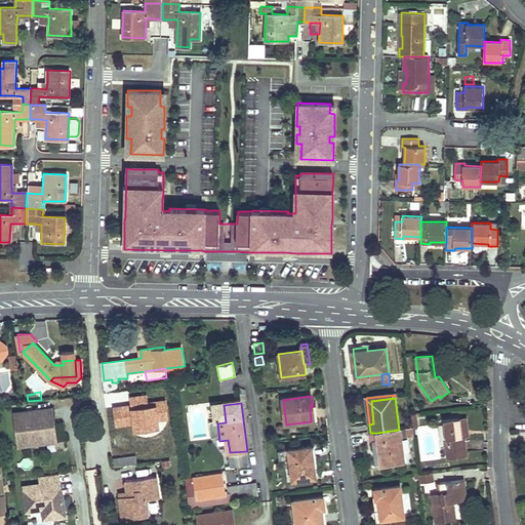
[(224,405),(215,406),(217,423),(226,422),(224,405)]
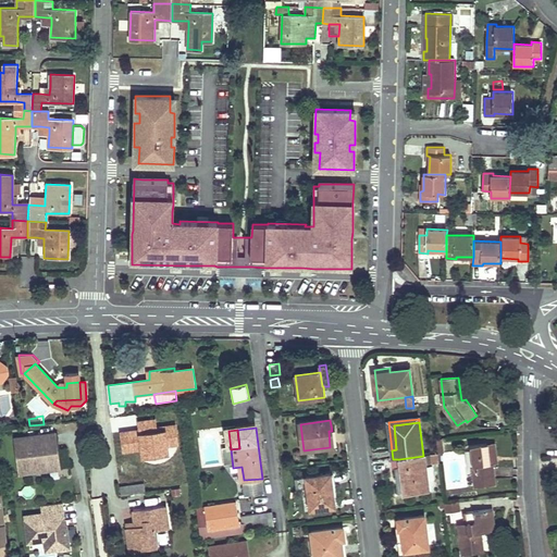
[(57,432),(40,434),(41,447),(59,446),(57,432)]
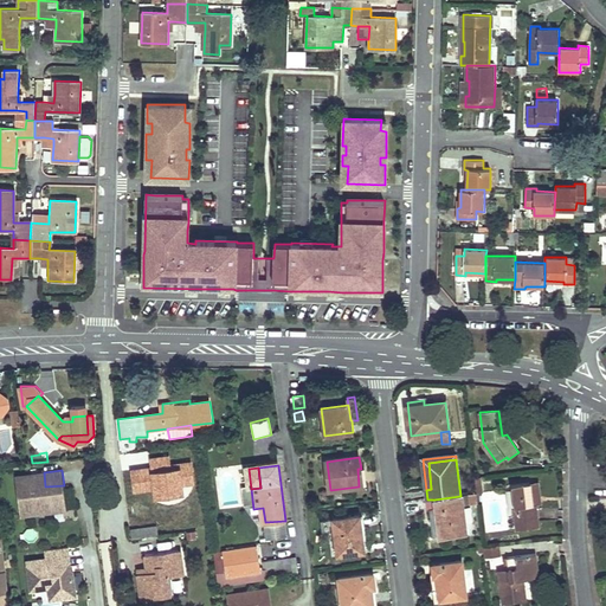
[(44,472),(15,476),(20,515),(40,513),(40,510),(45,509),(45,513),(66,510),(64,485),(45,487),(44,472)]
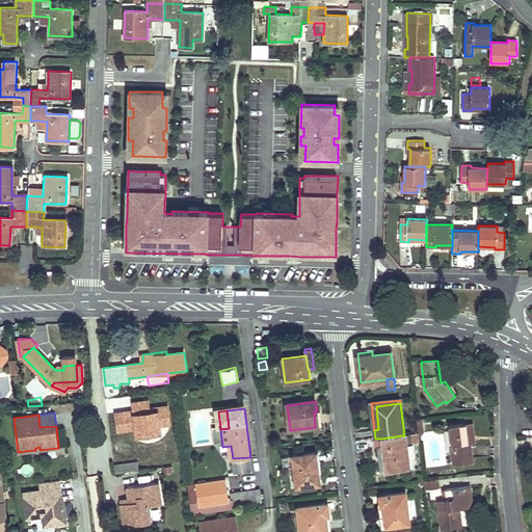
[(473,423),(467,424),(469,443),(471,443),(475,442),(473,423)]
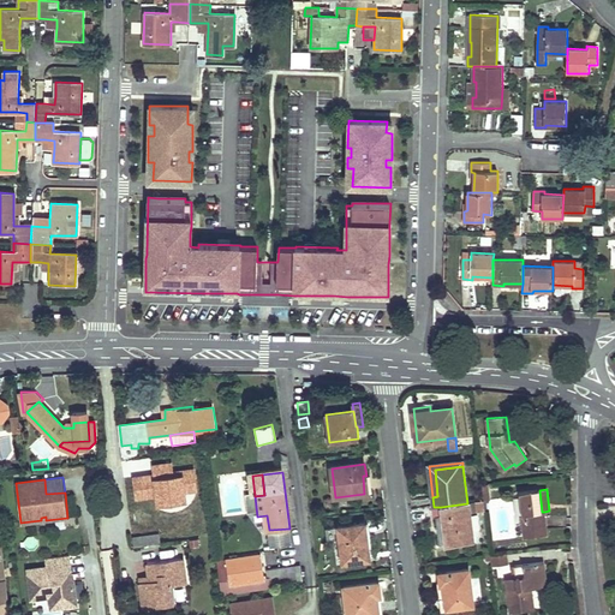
[(539,490),(520,493),(525,538),(547,535),(544,512),(542,512),(539,490)]
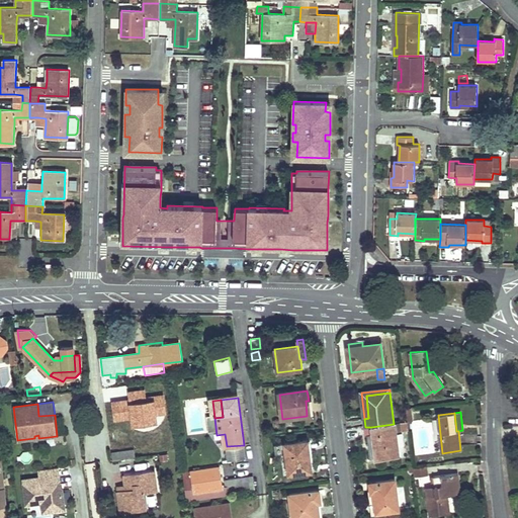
[(394,424),(371,427),(372,434),(368,435),(371,459),(399,456),(396,424),(394,424)]
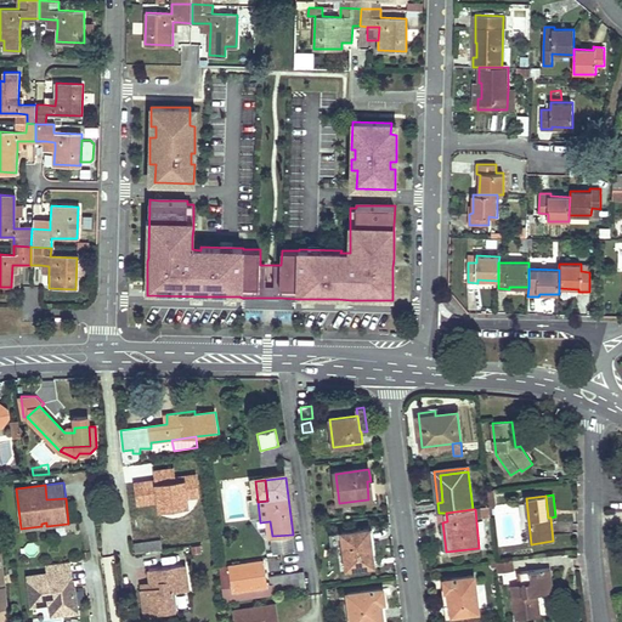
[(371,530),(343,533),(346,569),(374,565),(371,530)]
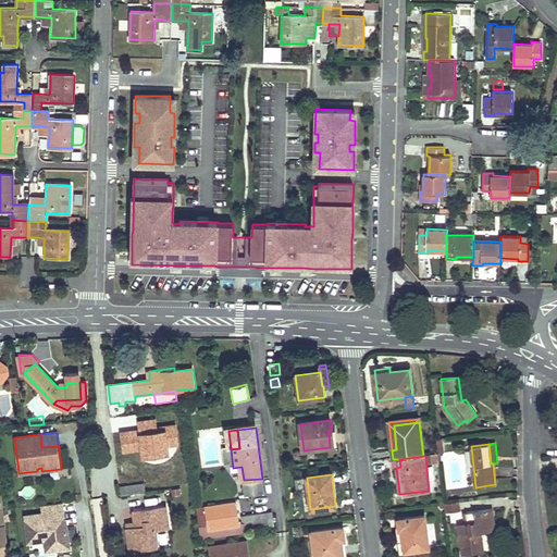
[(145,483),(121,486),(122,495),(146,492),(145,483)]
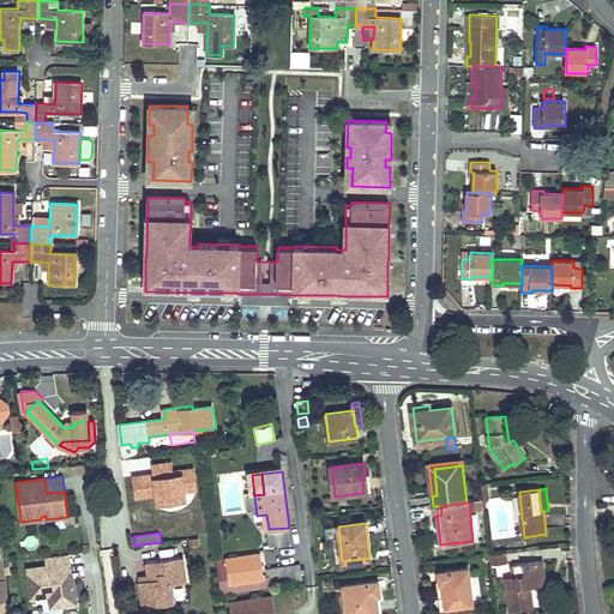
[(68,554),(47,557),(48,566),(28,569),(31,597),(50,595),(52,595),(53,593),(58,596),(59,606),(77,603),(74,579),(71,579),(71,573),(72,573),(68,554)]
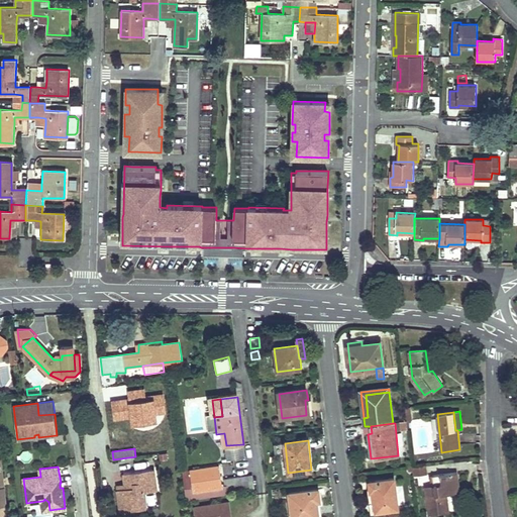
[(218,467),(188,471),(191,492),(199,491),(212,489),(220,488),(218,467)]
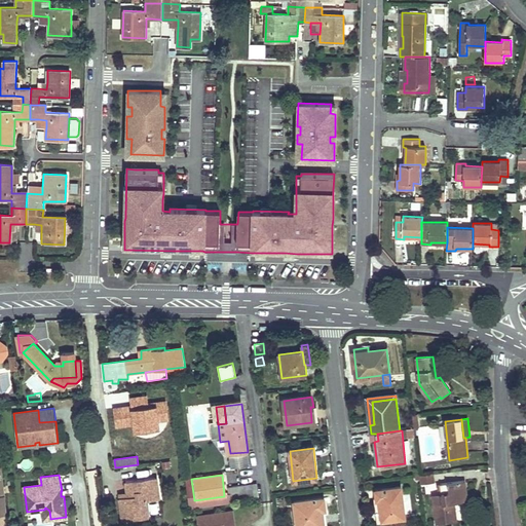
[(436,482),(435,475),(422,476),(422,484),(436,482)]
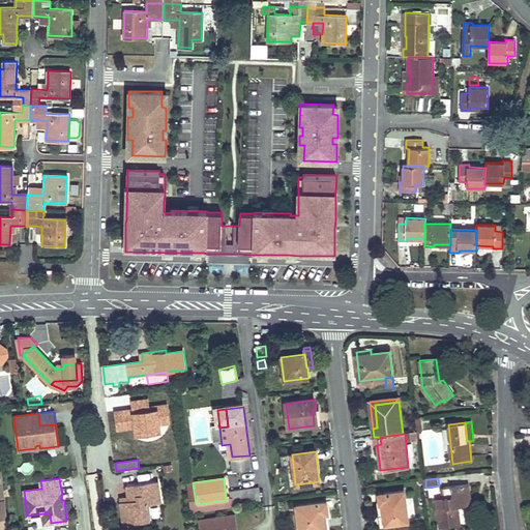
[(157,481),(127,484),(128,496),(128,501),(121,502),(124,523),(149,520),(147,505),(160,503),(157,481)]
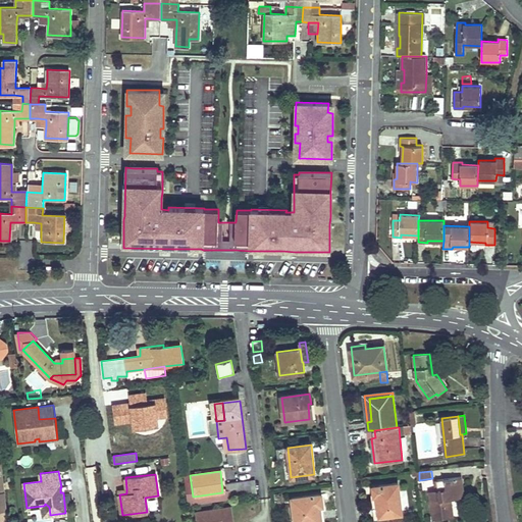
[(462,477),(437,480),(438,490),(438,494),(430,496),(433,520),(454,517),(451,499),(464,497),(462,477)]
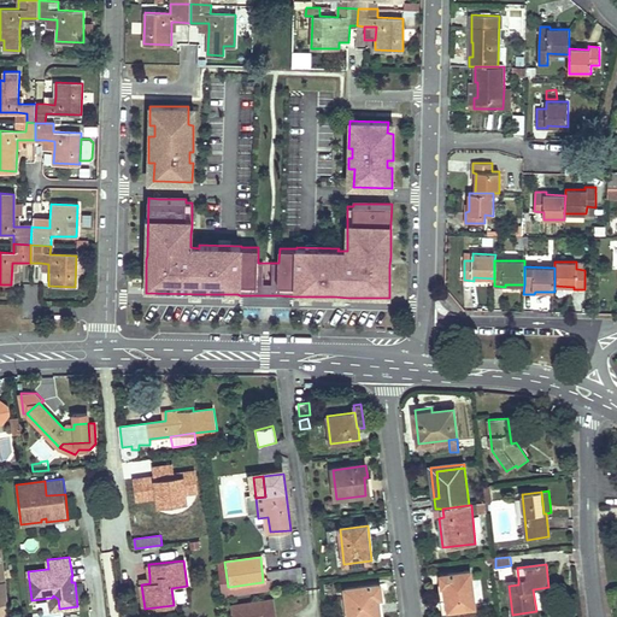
[(299,568),(286,570),(288,586),(301,583),(299,568)]
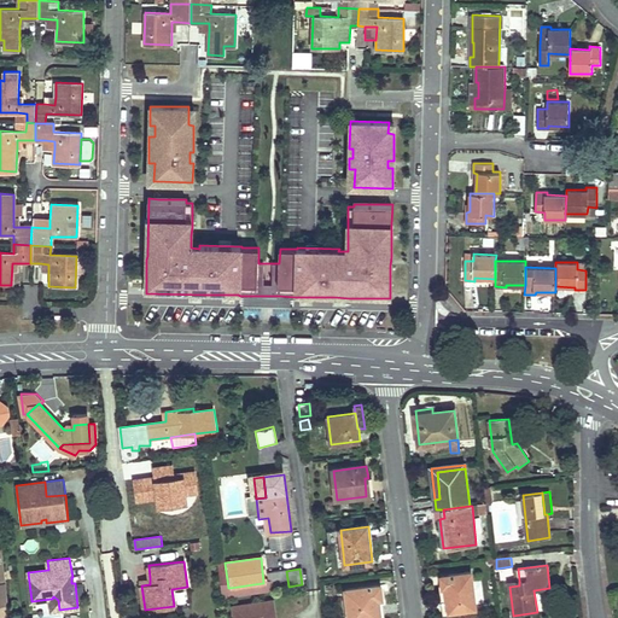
[(286,571),(268,573),(270,589),(289,587),(286,571)]
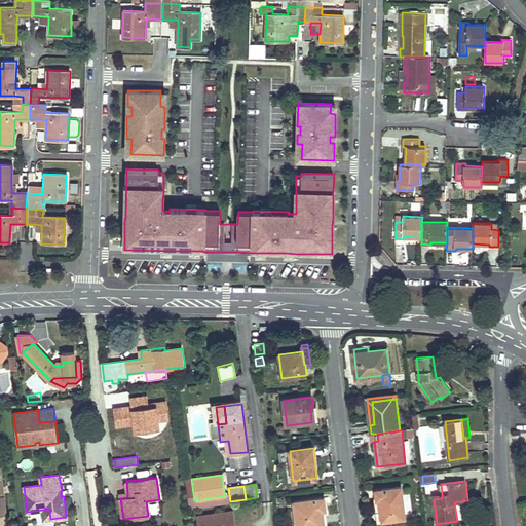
[(402,487),(376,490),(377,499),(380,499),(383,520),(405,517),(402,487)]
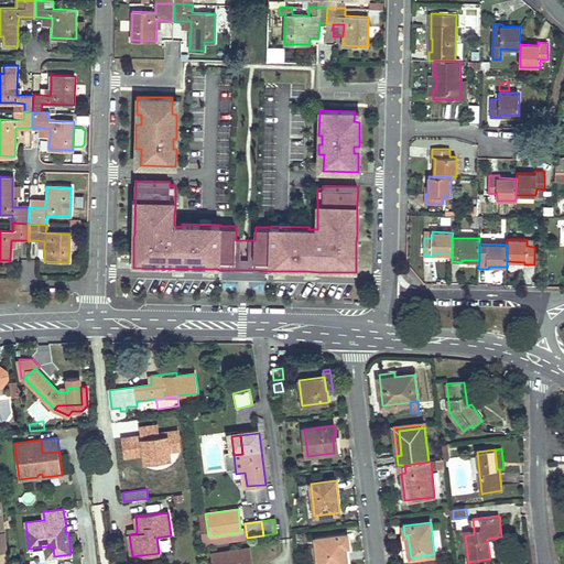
[(231,533),(217,535),(218,544),(232,542),(231,533)]
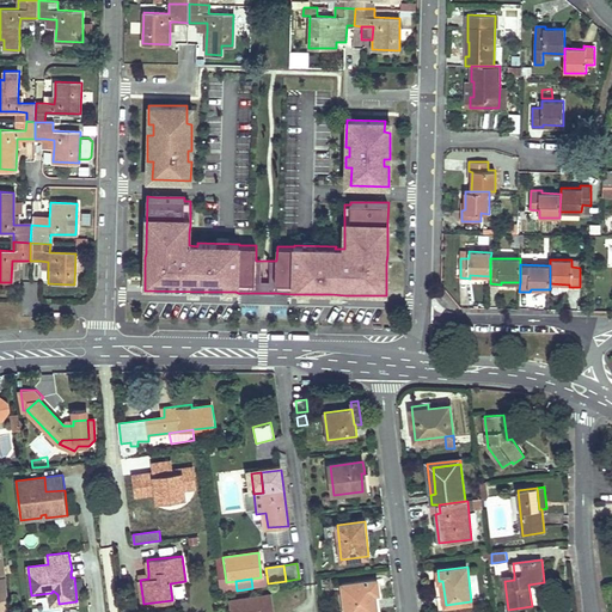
[(378,580),(343,583),(346,611),(377,611),(378,611),(375,593),(379,592),(378,580)]
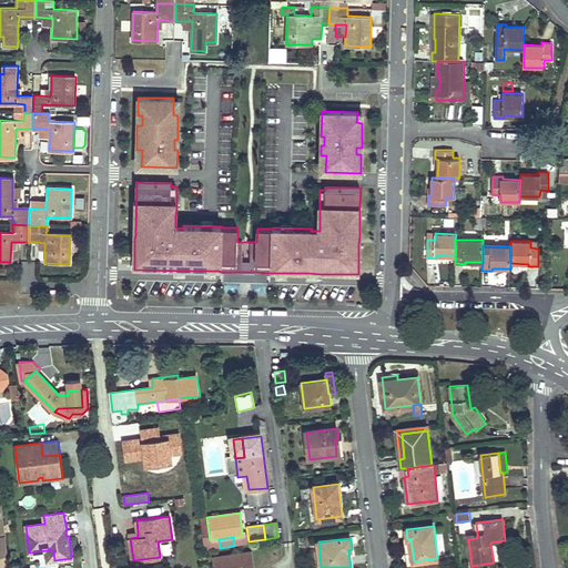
[(253,567),(252,553),(214,557),(215,567),(253,567)]
